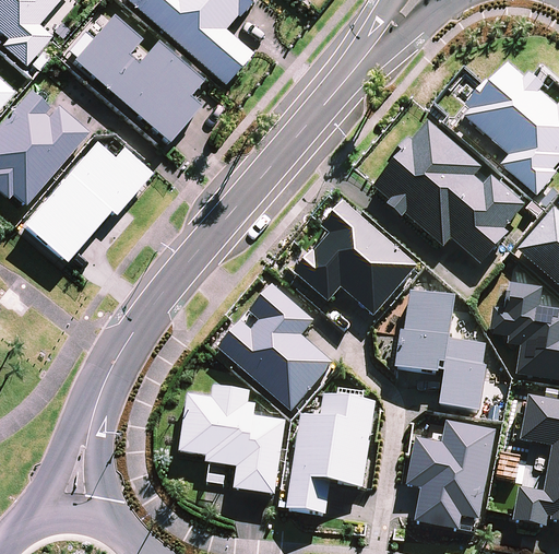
[(0,0),(0,30),(7,36),(1,43),(25,63),(50,33),(37,22),(56,0),(0,0)]
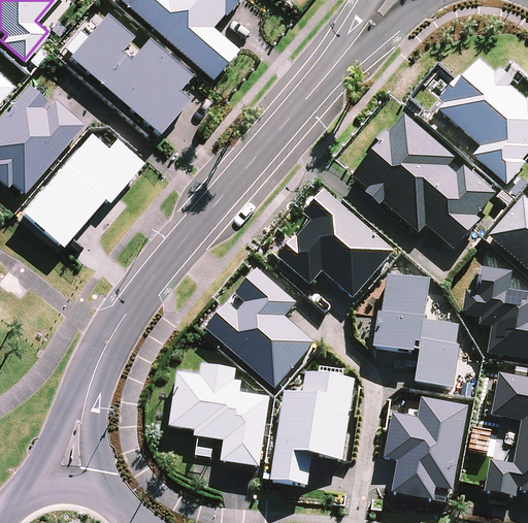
[(122,0),(210,77),(237,46),(211,26),(222,12),(224,13),(235,0),(122,0)]
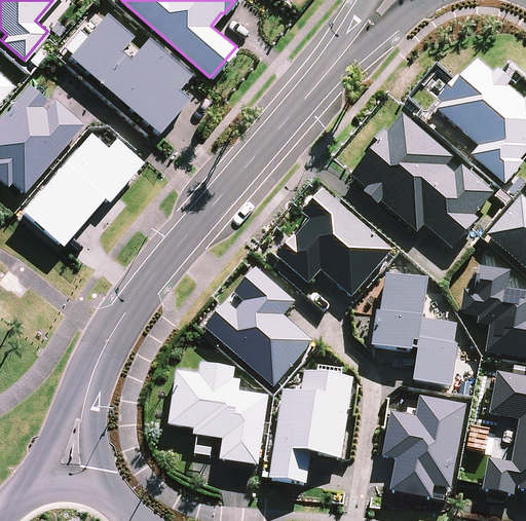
[(70,51),(67,54),(157,132),(187,98),(176,88),(189,75),(145,38),(128,57),(119,49),(130,35),(104,12),(86,34),(78,28),(63,45),(70,51)]
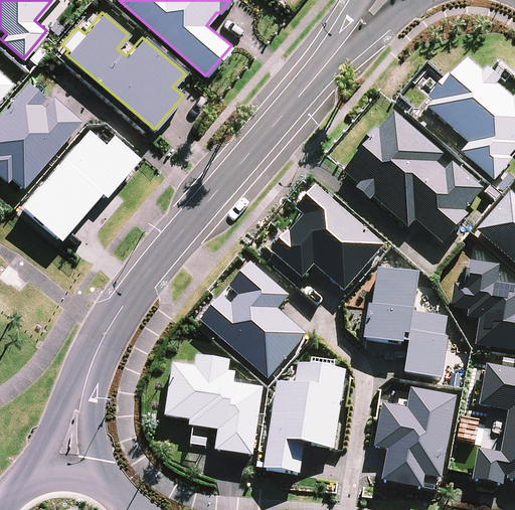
[(469,141),(461,150),(495,178),(513,157),(509,154),(514,147),(514,92),(512,96),(497,81),(500,77),(486,65),(483,69),(467,55),(452,74),(448,71),(426,95),(433,99),(427,105),(469,141)]
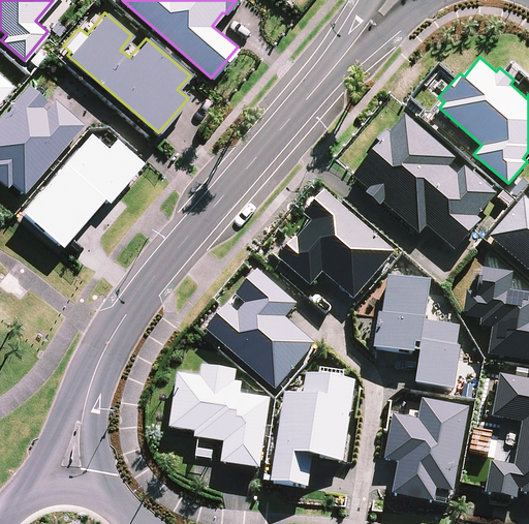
[(0,97),(11,85),(0,73),(0,97)]
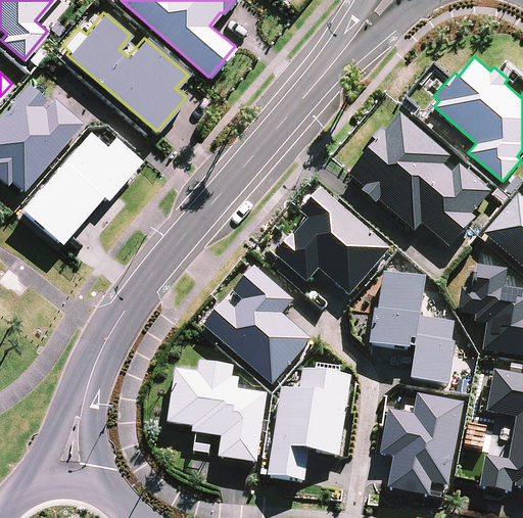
[(21,189),(81,122),(52,96),(43,106),(40,104),(44,98),(26,83),(0,112),(0,178),(5,183),(9,178),(21,189)]
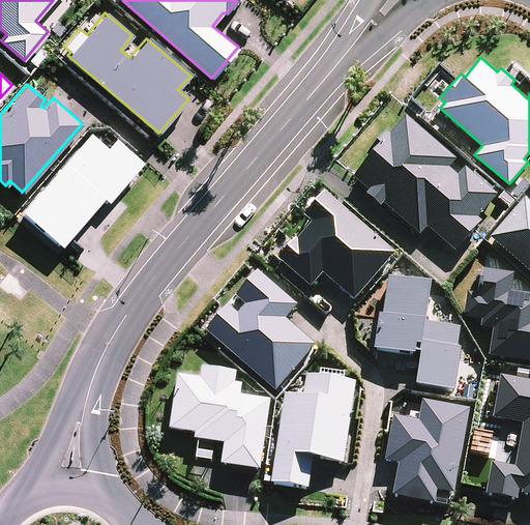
[(371,154),(354,175),(370,188),(365,192),(380,205),(383,201),(420,232),(428,224),(455,249),(482,217),(478,214),(498,192),(466,165),(459,173),(449,165),(457,156),(405,114),(390,130),(387,127),(367,151),(371,154)]
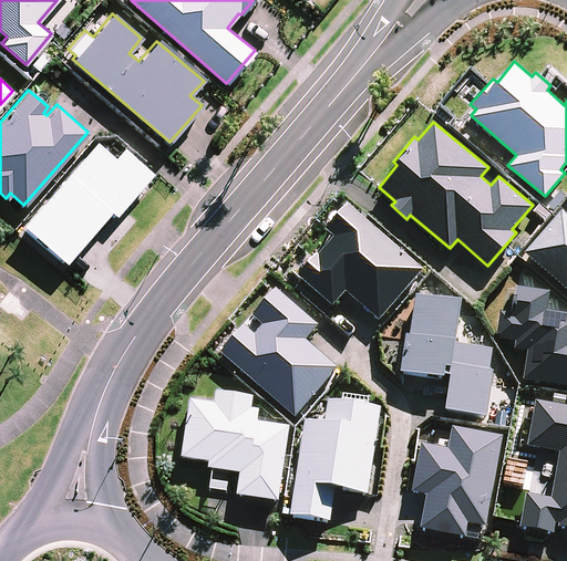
[(113,157),(95,142),(22,225),(64,263),(109,210),(115,216),(153,173),(123,147),(113,157)]
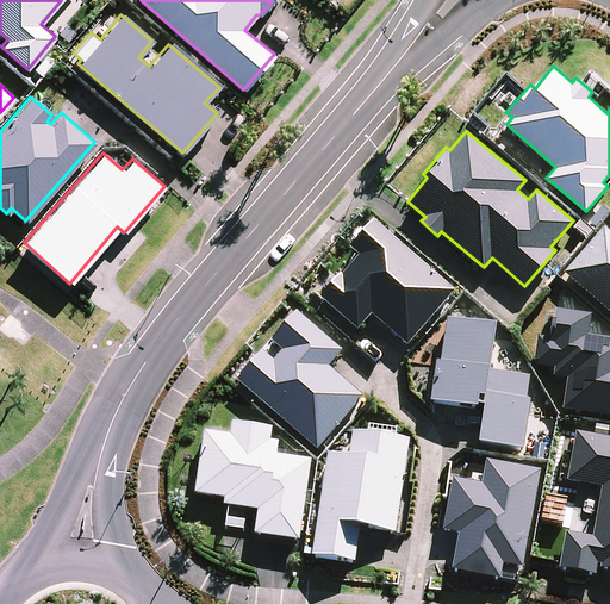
[(341,271),(321,293),(358,328),(372,310),(406,341),(455,288),(373,217),(350,244),(360,251),(342,272),(341,271)]
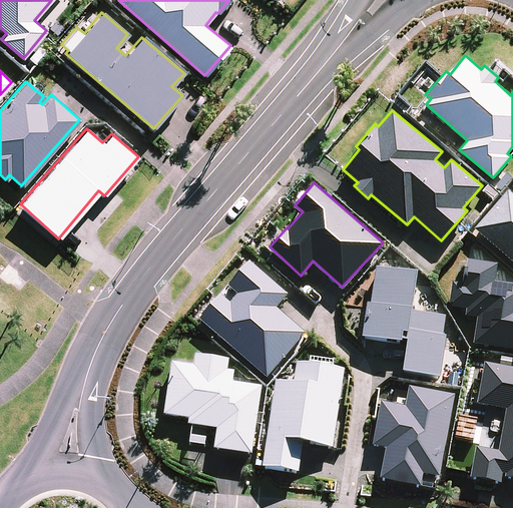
[(512,192),(508,188),(474,226),(512,260),(512,192)]
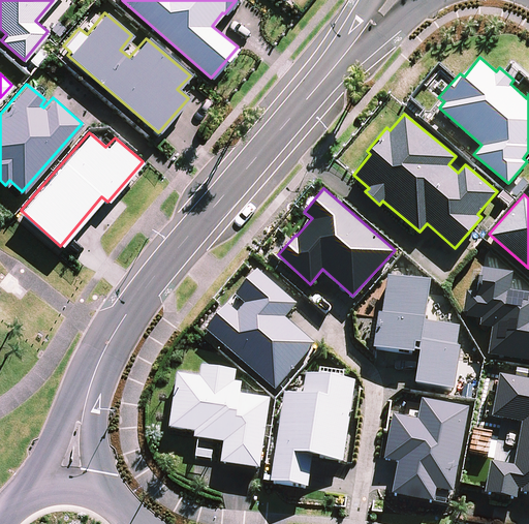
[(492,326),(488,351),(528,358),(528,290),(510,288),(512,271),(481,266),(479,278),(477,277),(476,284),(478,285),(478,290),(466,289),(463,310),(466,314),(481,316),(480,324),(492,326)]
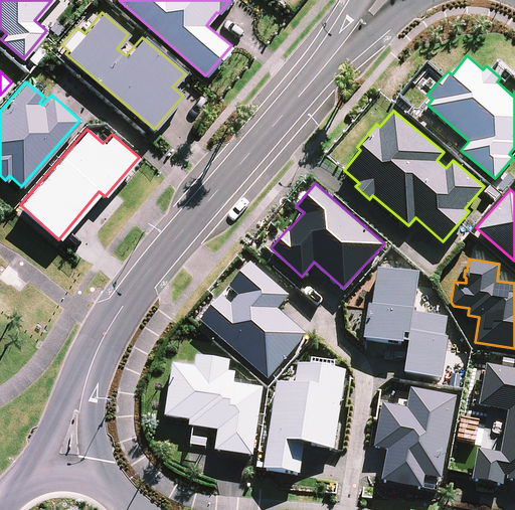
[(222,293),(200,318),(268,376),(306,332),(278,306),(290,293),(250,260),(229,284),(238,293),(231,301),(222,293)]
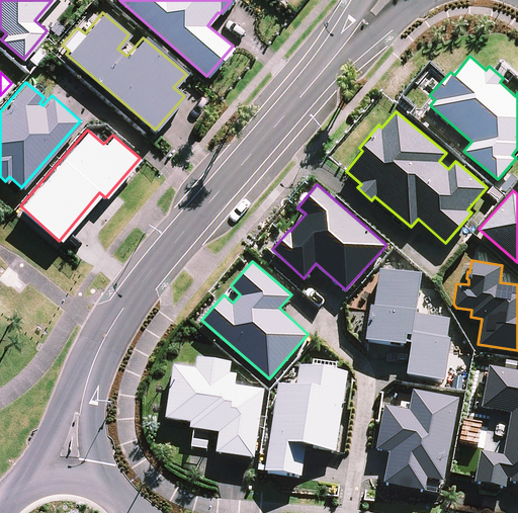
[(370,304),(365,338),(406,345),(406,342),(411,343),(407,373),(444,379),(451,338),(447,337),(450,318),(416,313),(422,274),(379,267),(373,305),(370,304)]
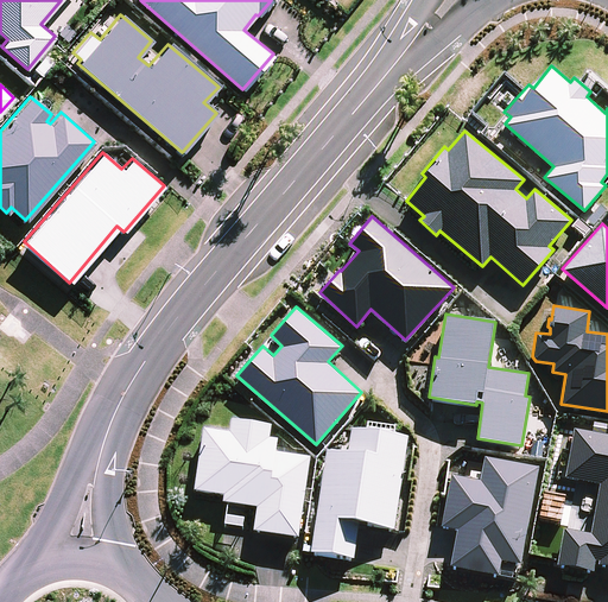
[(229,430),(204,426),(195,489),(225,493),(223,500),(258,506),(254,528),(299,536),(310,456),(276,450),(278,437),(270,436),(272,423),(232,417),(229,430)]
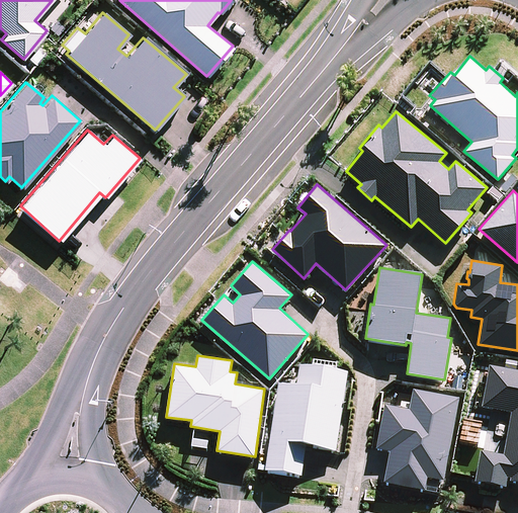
[(296,385),(278,381),(264,468),(301,475),(306,445),(336,450),(348,370),(336,368),(337,360),(313,357),(312,365),(299,363),(296,385)]
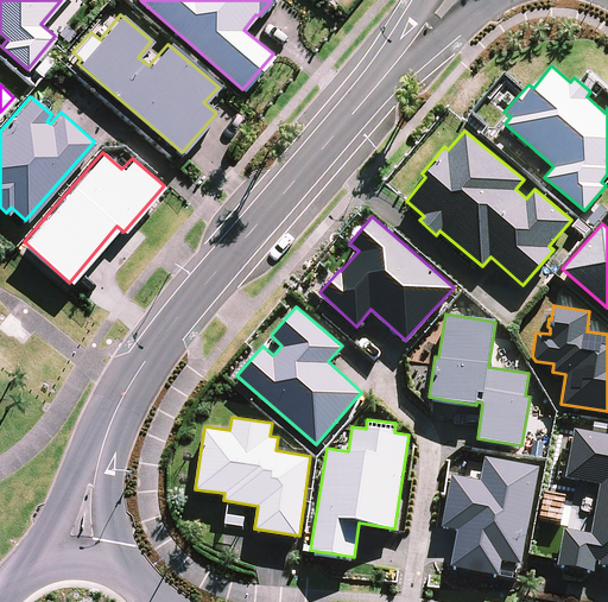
[(591,532),(564,526),(557,563),(594,570),(596,558),(599,559),(599,563),(607,564),(607,432),(574,426),(565,475),(600,482),(591,532)]
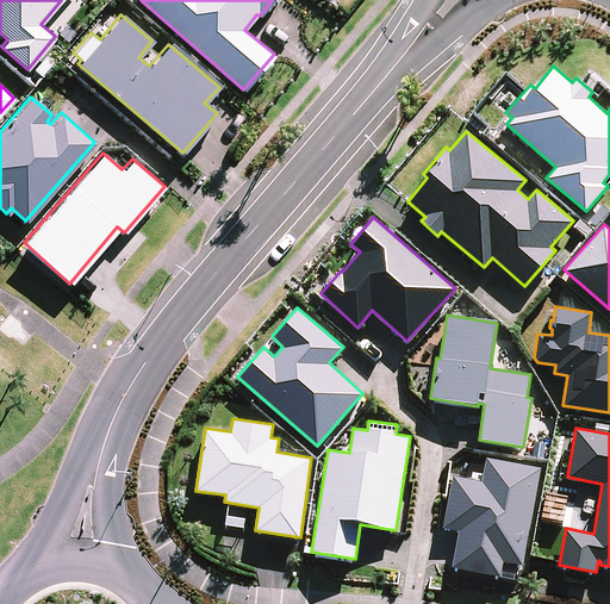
[(443,525),(459,529),(452,566),(502,576),(504,560),(523,565),(542,467),(486,456),(481,480),(453,474),(443,525)]
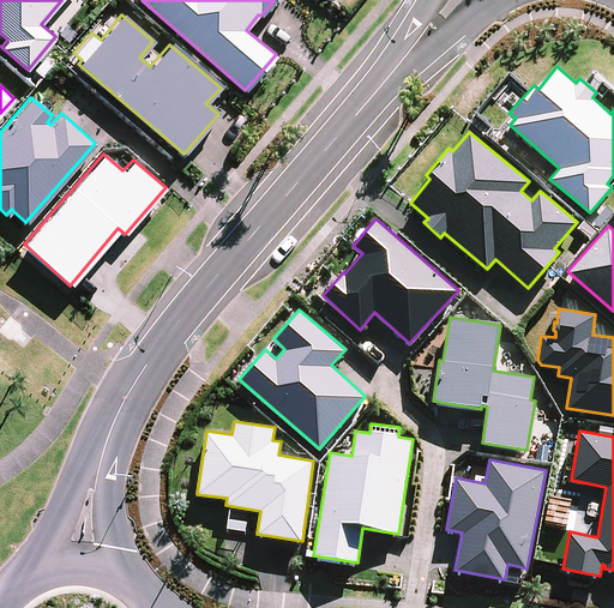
All buildings are outlined.
